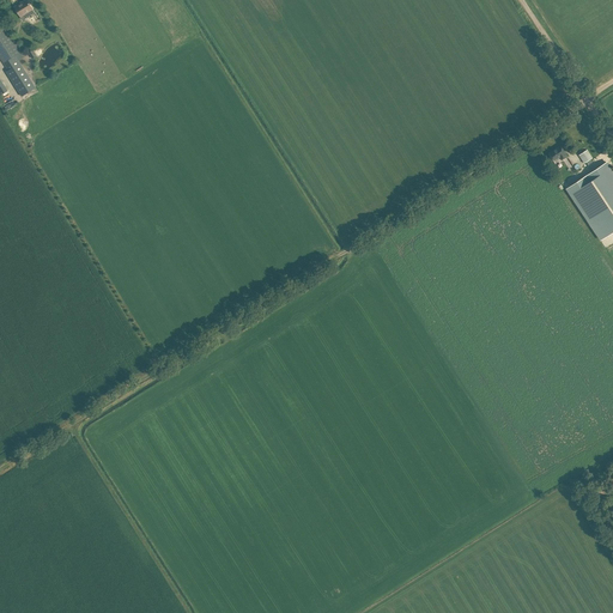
[(32,8),(30,5),(26,0),(25,0),(14,7),(20,17),(32,8)]
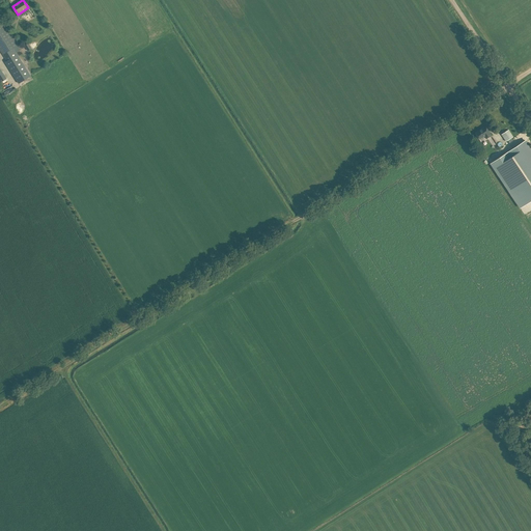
[(19,45),(14,35),(10,31),(9,32),(3,23),(0,25),(0,49),(3,54),(7,60),(5,61),(19,83),(31,76),(14,48),(19,45)]
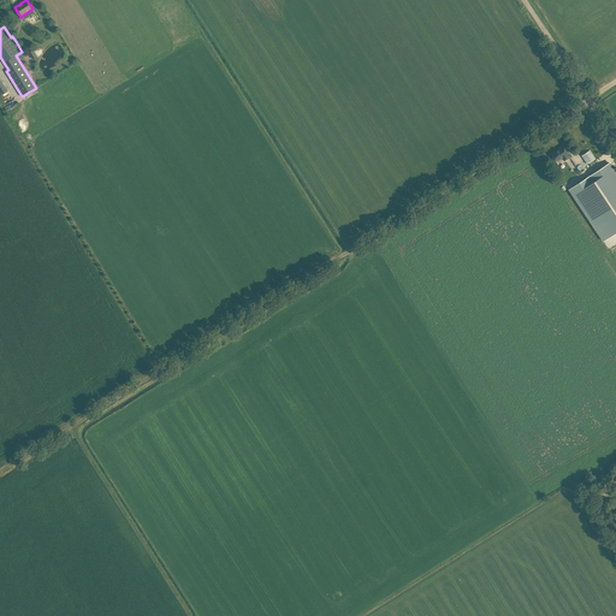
[(568,154),(567,152),(563,146),(551,154),(556,163),(562,158),(564,161),(570,158),(568,154)]
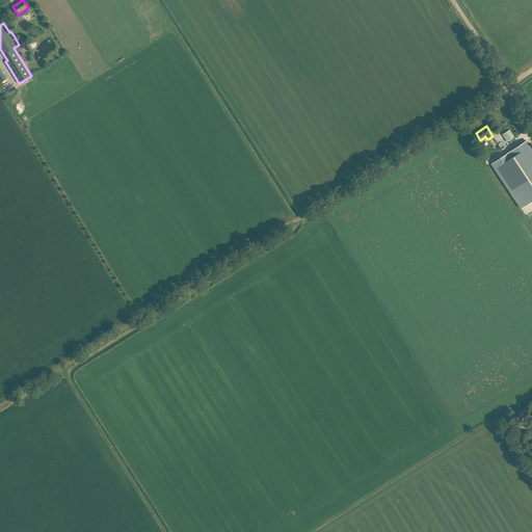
[(509,130),(503,134),(507,140),(513,136),(509,130)]
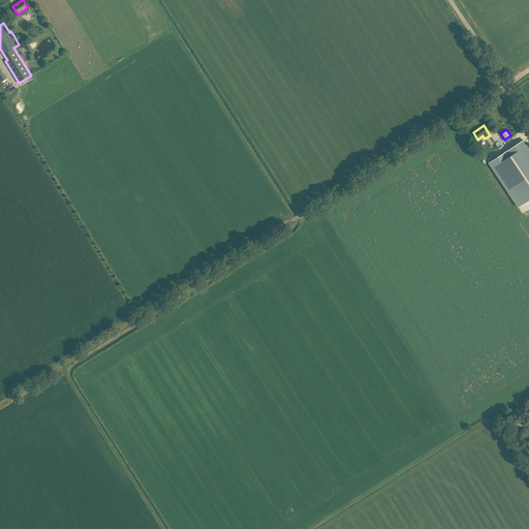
[(528,148),(523,139),(489,162),(519,207),(528,199),(528,148)]
